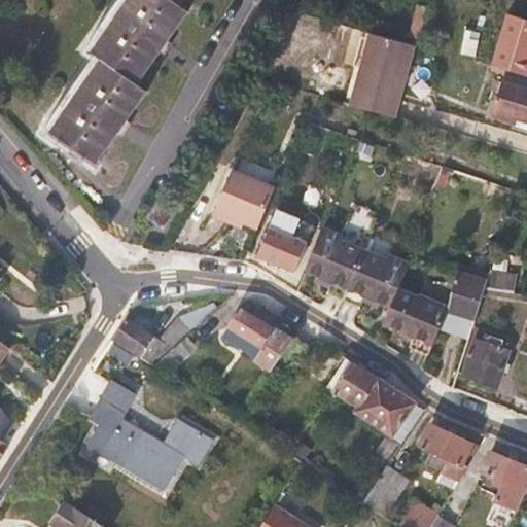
[(129,0),(93,53),(102,59),(51,132),(89,160),(95,164),(118,131),(126,120),(147,91),(137,83),(161,49),(167,41),(188,10),(179,4),(181,0),(129,0)]
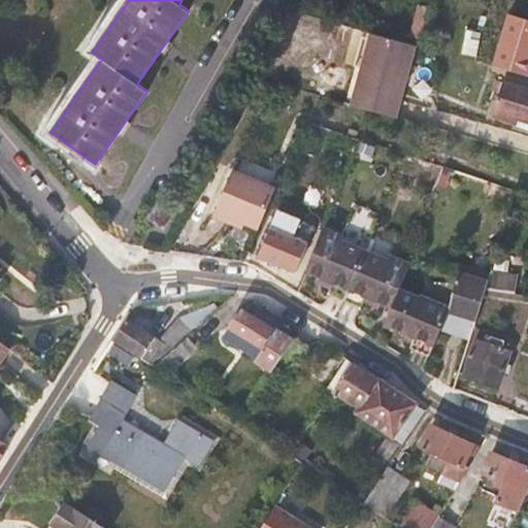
[(435,9),(419,5),(411,37),(428,41),(435,9)]
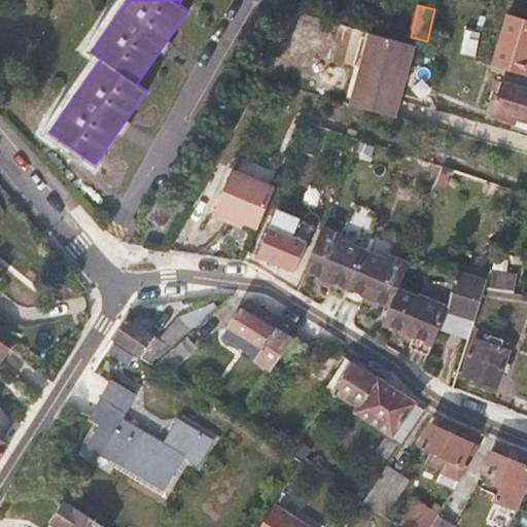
[(411,45),(367,32),(352,106),(395,118),(411,45)]
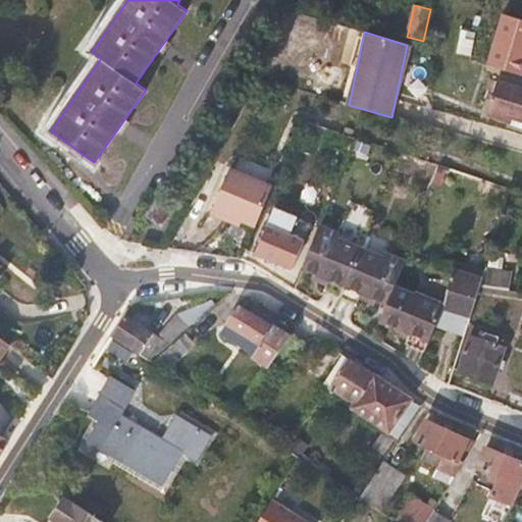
[(521,74),(521,51),(509,47),(504,69),(521,74)]
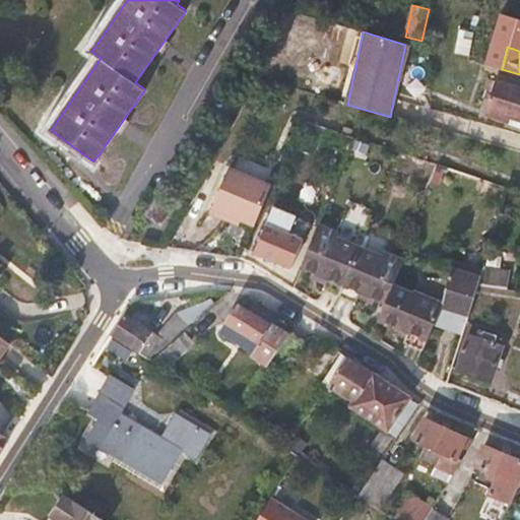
[(519,82),(496,75),(494,81),(519,90),(519,82)]
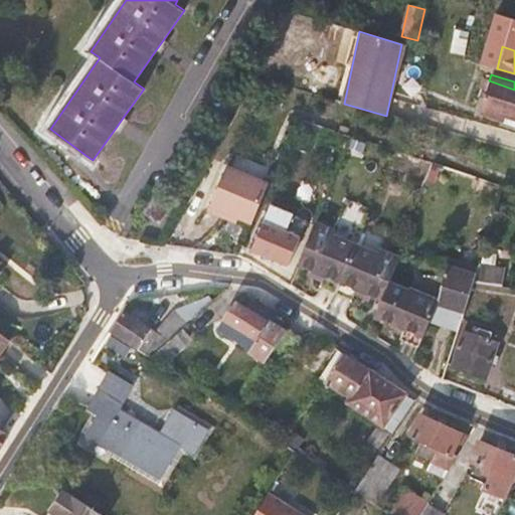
[(486,91),(489,80),(483,79),(480,89),(486,91)]
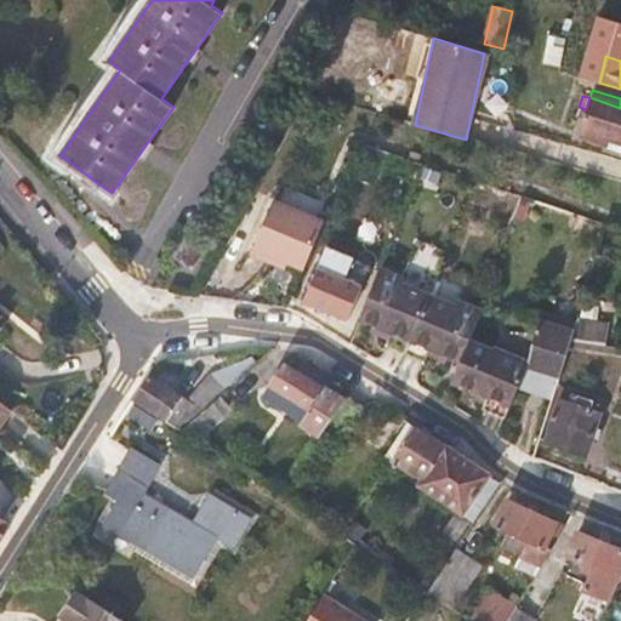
[(620,108),(590,97),(586,109),(577,136),(611,147),(613,141),(620,143),(620,108)]
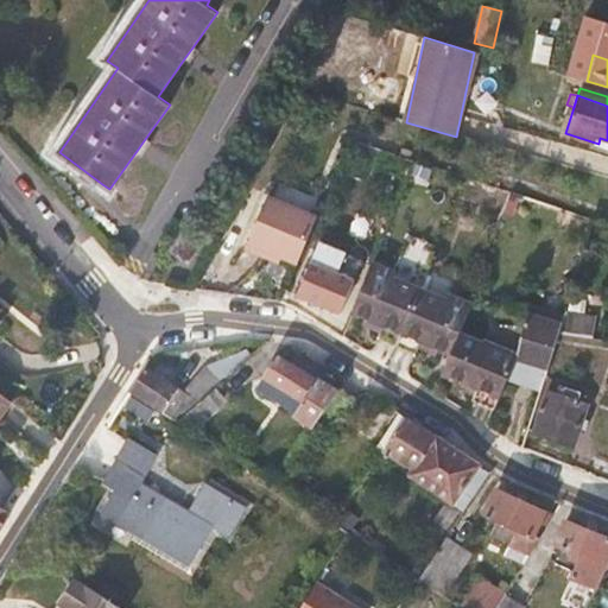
[(607,140),(600,138),(599,144),(596,149),(607,151),(607,140)]
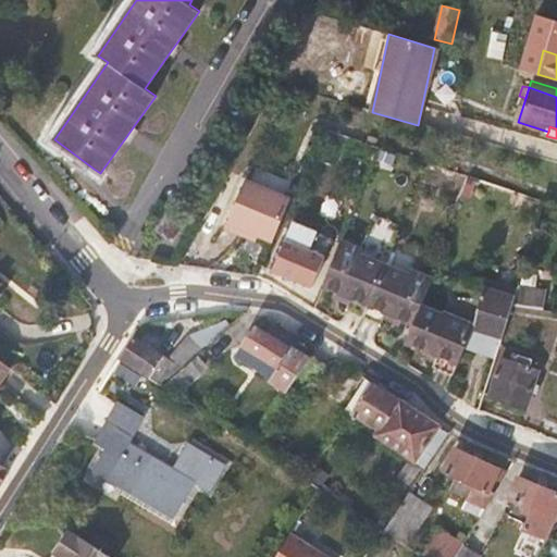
[(258,234),(272,240),(291,199),(285,197),(250,182),(245,180),(225,226),(243,234),(245,230),(258,234)]
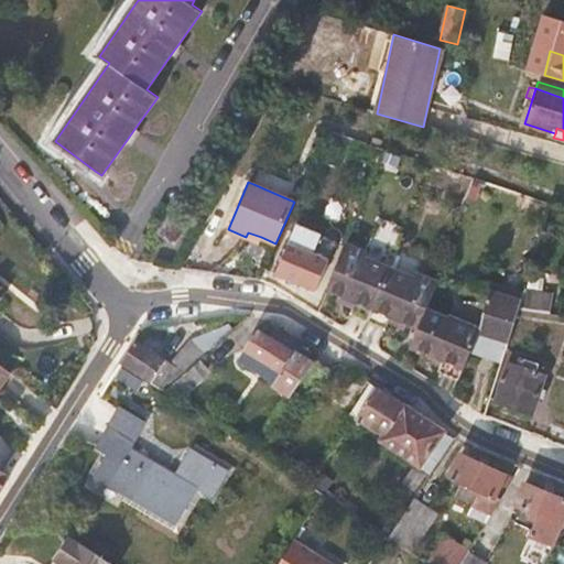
[(188,227),(170,215),(156,234),(175,245),(188,227)]
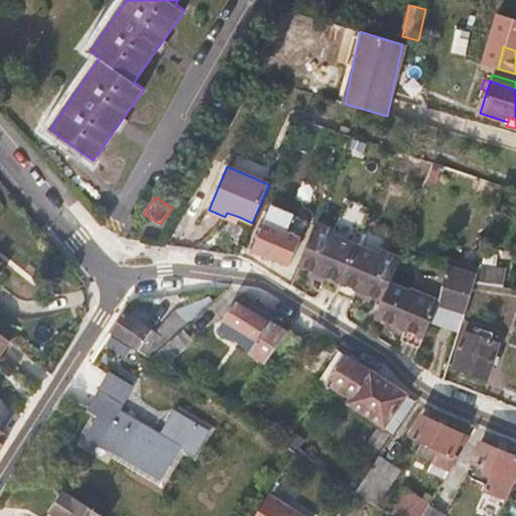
[(290,213),(272,206),(253,251),(289,265),(300,239),(283,232),(290,213)]
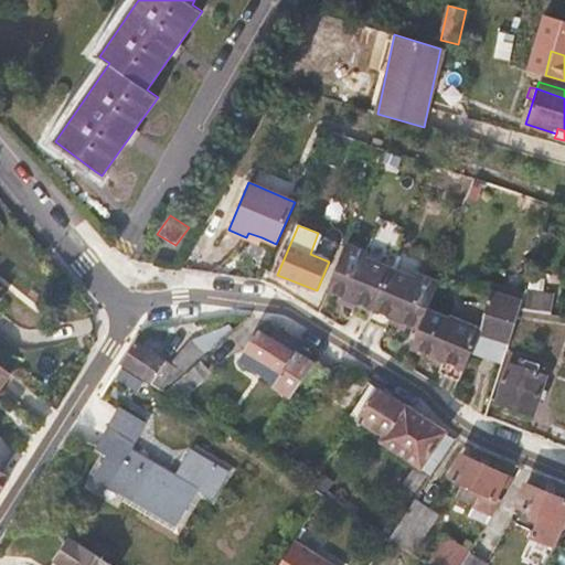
[(248,233),(246,237),(259,243),(262,237),(248,233)]
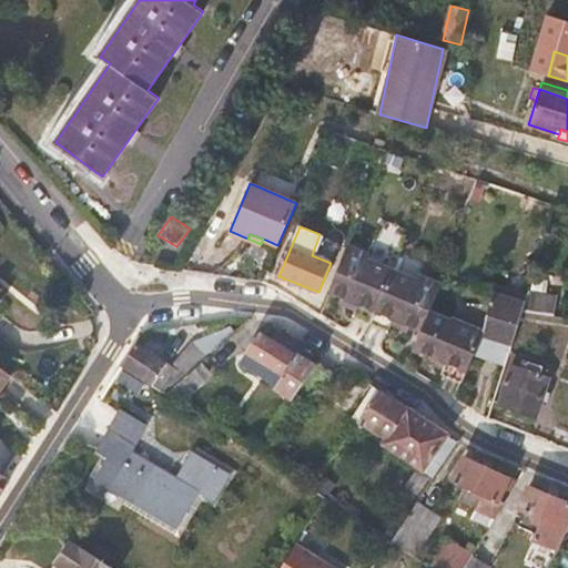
[(350,246),(330,296),(358,307),(354,318),(388,332),(392,322),(421,333),(414,350),(450,365),(445,376),(463,384),(474,355),(484,332),(429,312),(440,285),(419,276),(417,281),(368,260),(371,254),(350,246)]
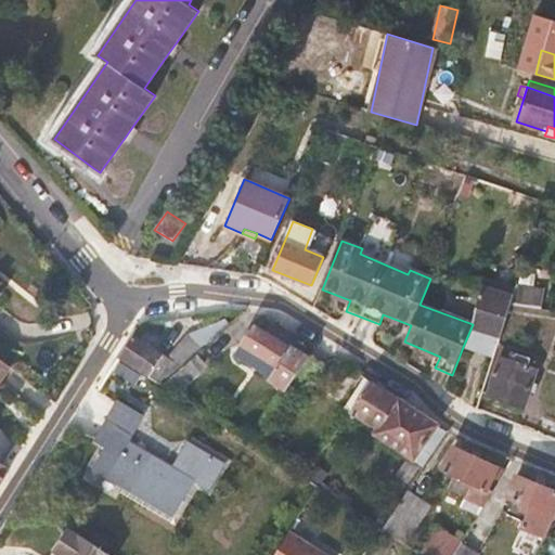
[(537,287),(540,276),(523,272),(519,284),(537,287)]
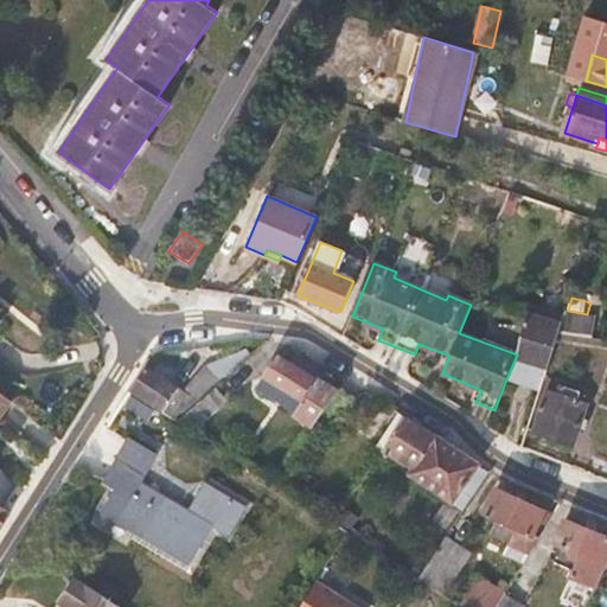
[(568,311),(530,300),(528,307),(526,312),(564,324),(568,311)]
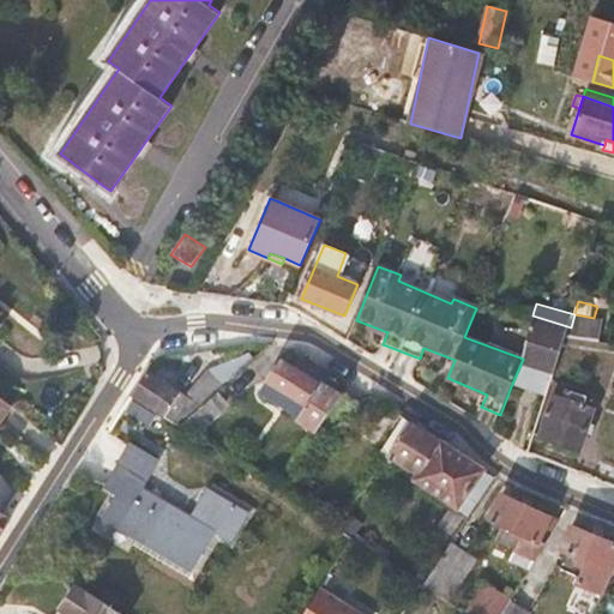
[(599,342),(603,319),(594,318),(575,314),(571,327),(569,337),(599,342)]
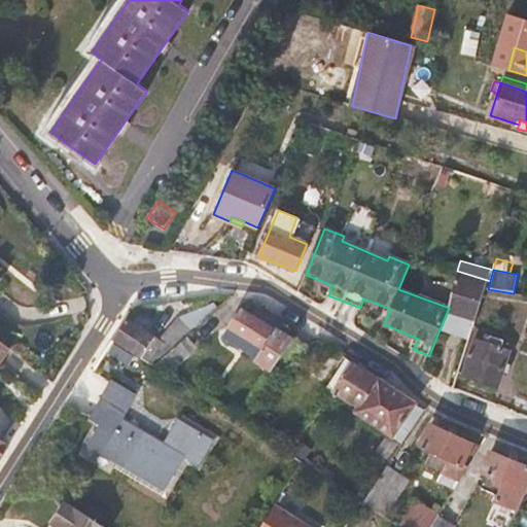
[(449,308),(440,329),(470,341),(488,289),(490,281),(457,271),(449,308)]
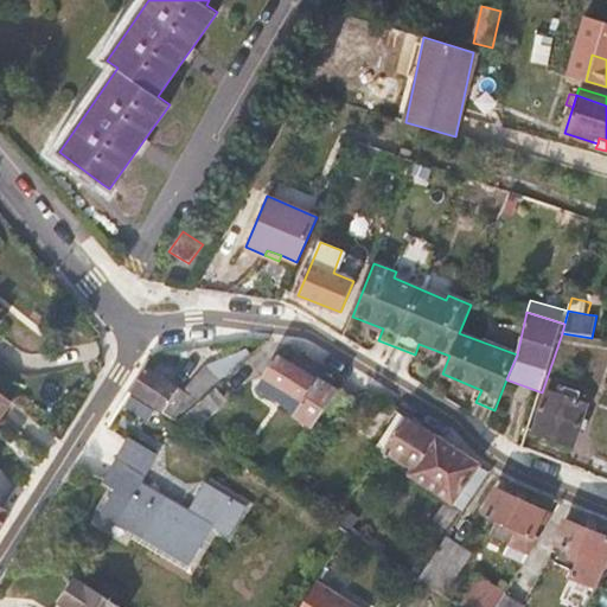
[(222,383),(250,355),(243,347),(228,357),(227,356),(222,359),(216,358),(208,366),(222,383)]
